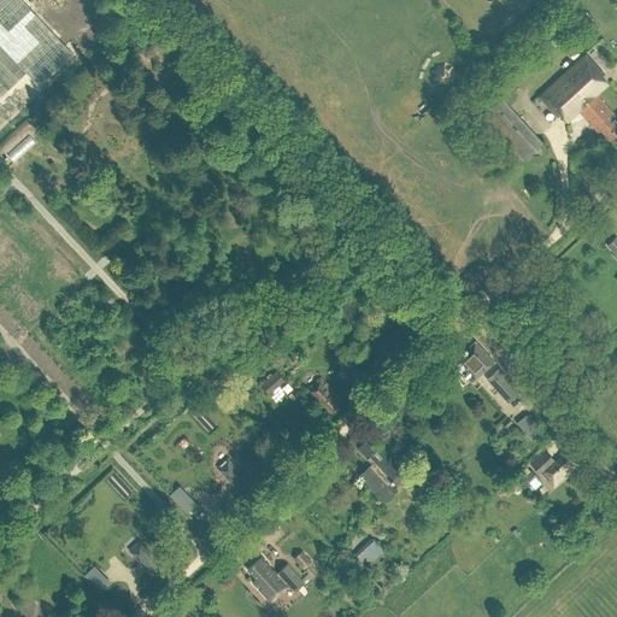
[(40,87),(74,54),(21,0),(0,0),(0,97),(25,72),(40,87)]
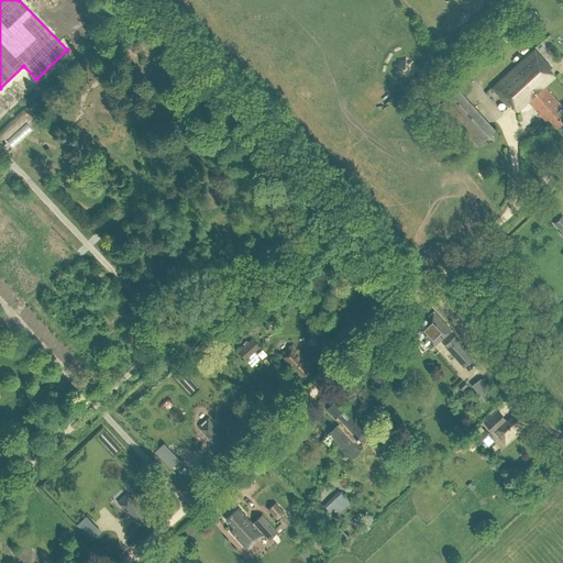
[(556,128),(562,121),(562,111),(560,109),(562,106),(562,105),(544,86),(554,76),(549,70),(550,68),(532,50),(493,87),(517,112),(528,102),(545,121),(548,119),(556,128)]
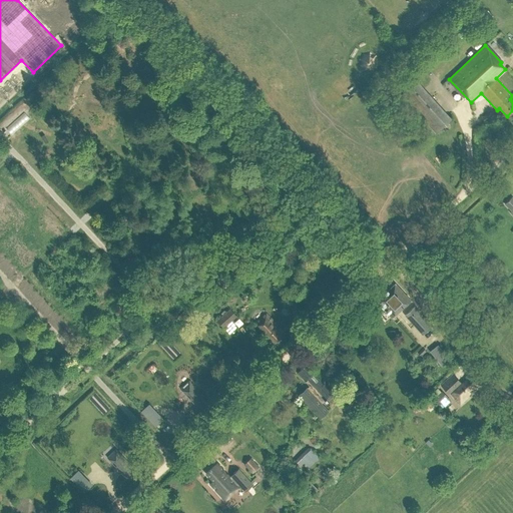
[(436,134),(452,120),(417,80),(401,94),(436,134)]
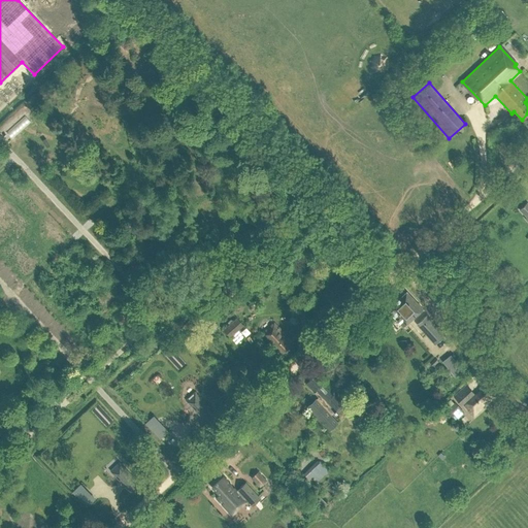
[(504,113),(495,121),(499,126),(508,118),(504,113)]
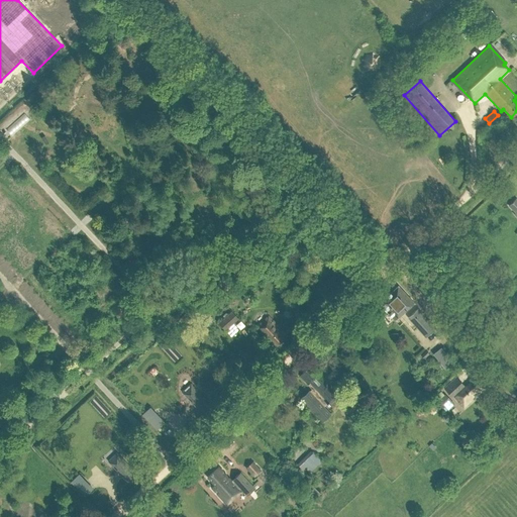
[(516,199),(515,198),(508,205),(515,212),(514,214),(516,217),(516,199)]
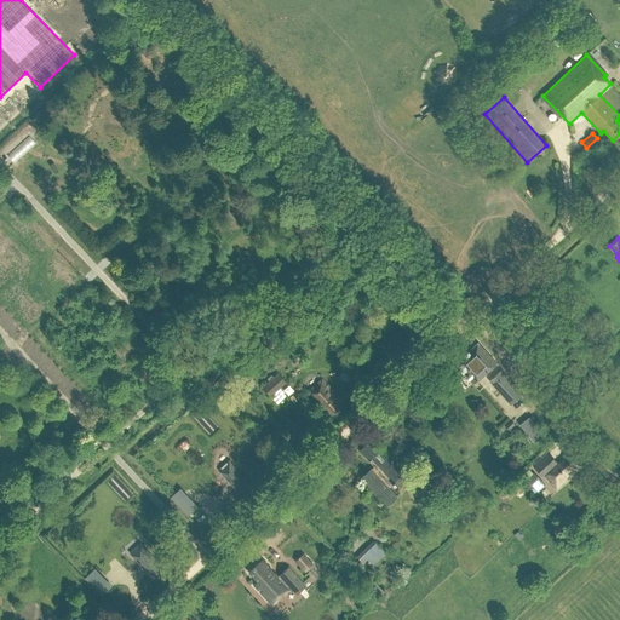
[(478,342),(452,367),(448,371),(455,378),(463,371),(474,382),(497,361),(478,342)]
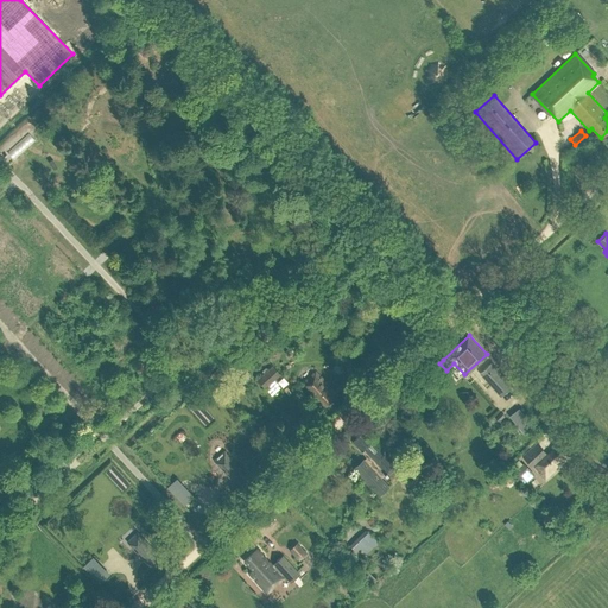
[(499,397),(512,386),(492,362),(475,377),(485,387),(488,384),(499,397)]
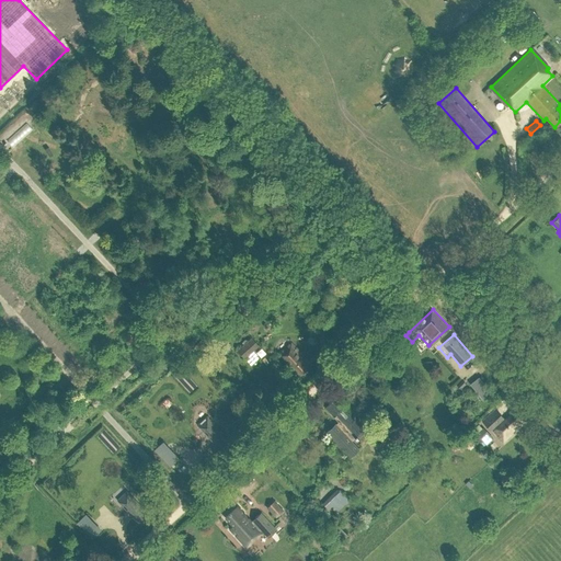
[(244,357),(258,345),(251,338),(238,350),(244,357)]
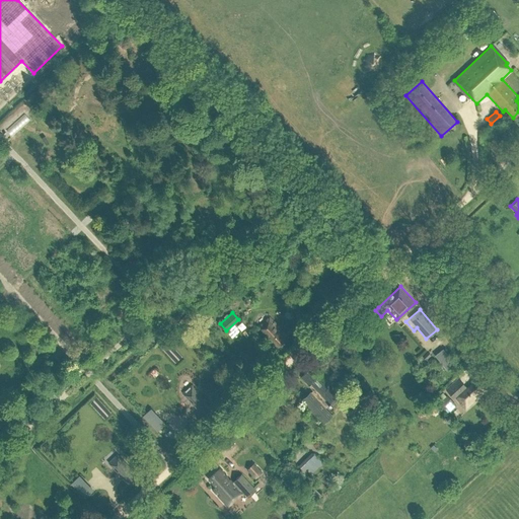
[(277,347),(287,338),(268,317),(258,326),(277,347)]
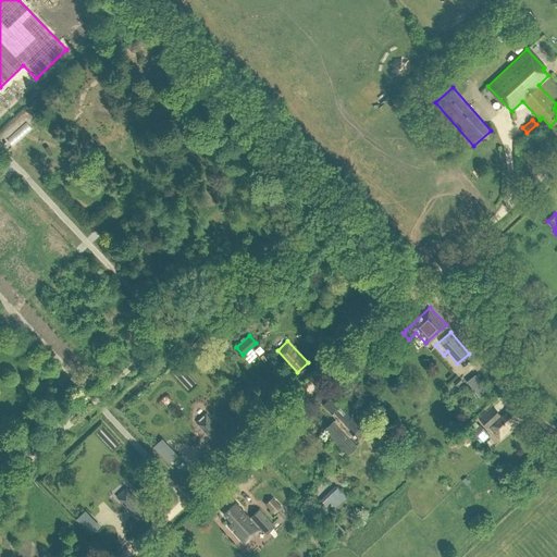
[(475,374),(467,381),(480,397),(487,391),(475,374)]
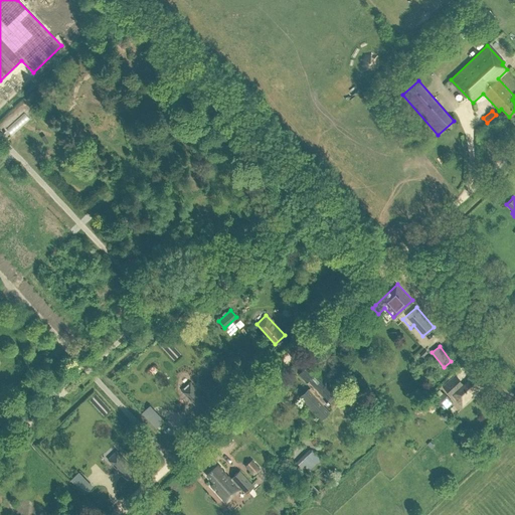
[(423,349),(418,353),(422,357),(427,353),(423,349)]
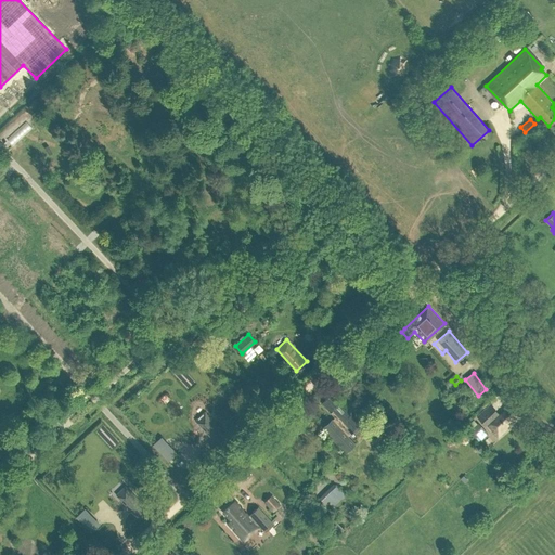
[(162,382),(153,389),(160,401),(170,391),(162,382)]
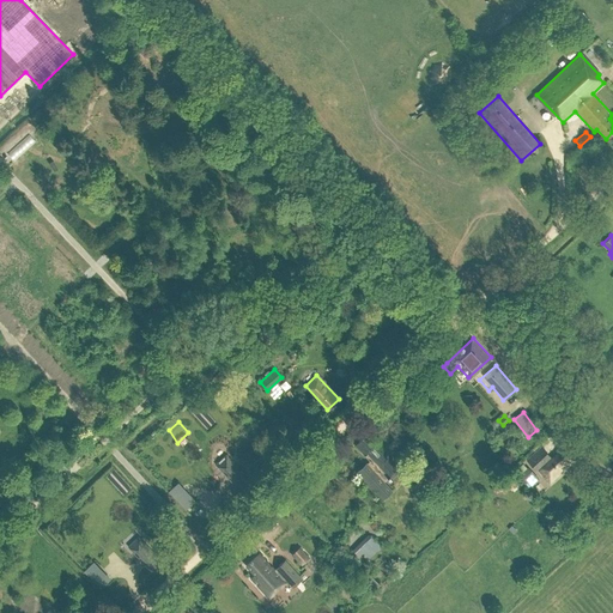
[(371,459),(356,473),(382,501),(393,490),(384,481),(390,475),(401,465),(392,455),(389,457),(368,434),(354,445),(365,456),(368,454),(371,459)]
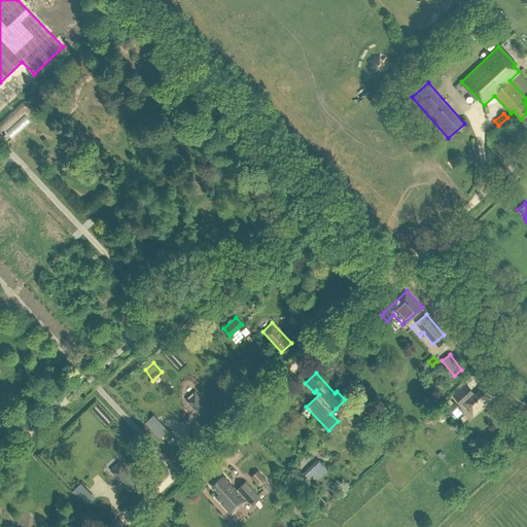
[(465,384),(453,395),(460,403),(472,392),(465,384)]
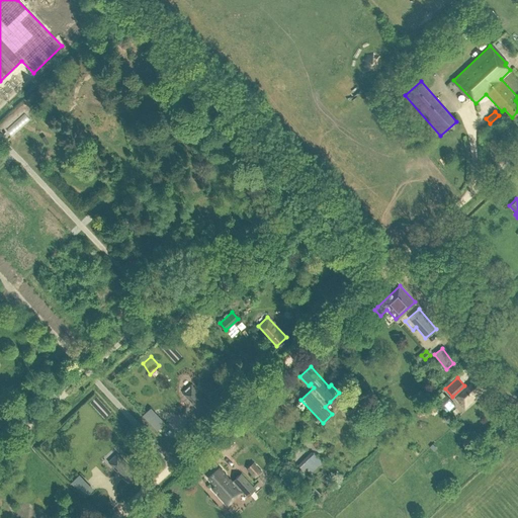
[(454,398),(455,400),(464,409),(485,390),(476,379),(475,378),(454,398)]
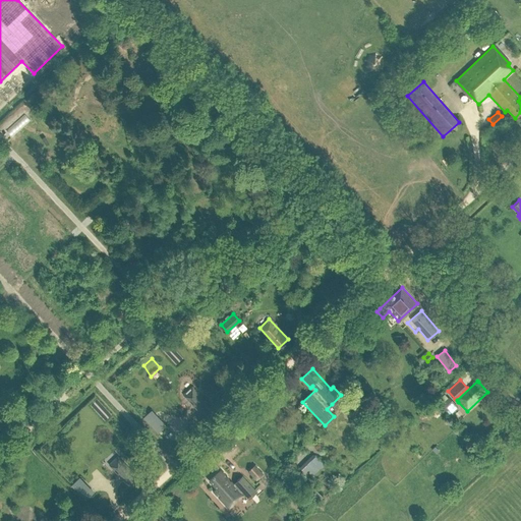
[(192,387),(183,394),(185,396),(184,396),(204,417),(212,410),(192,387)]
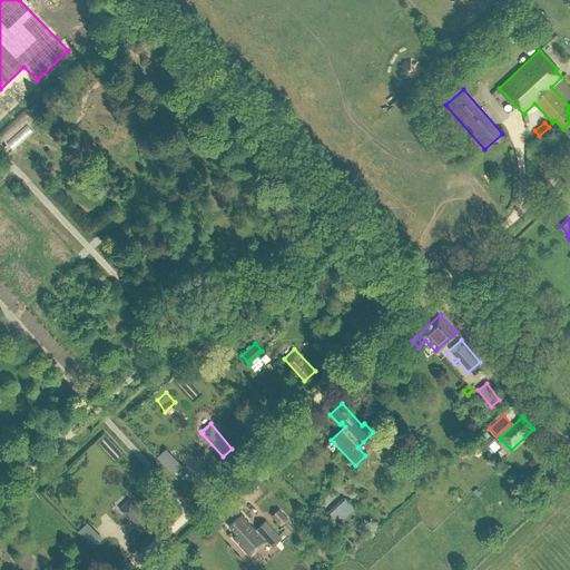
[(487,431),(479,438),(482,442),(483,441),(490,435),(487,431)]
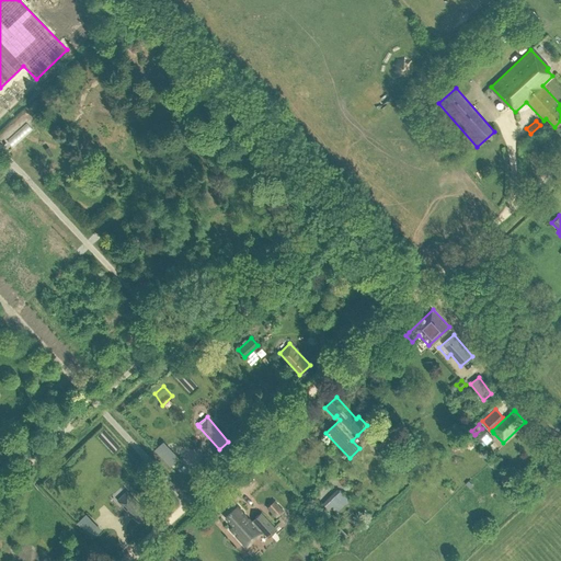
[(476,434),(481,441),(489,434),(482,427),(482,428),(476,434)]
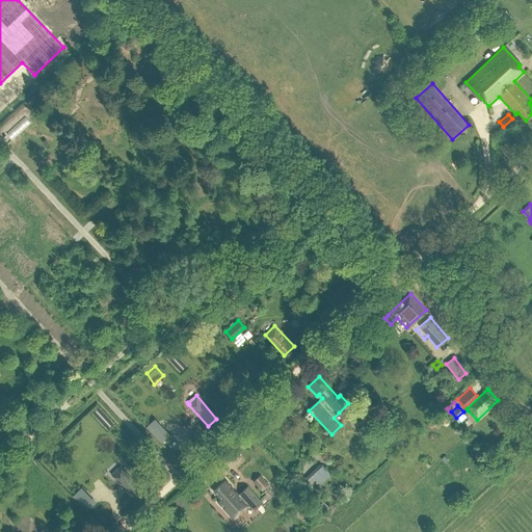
[(320,463),(302,481),(304,483),(311,489),(320,481),(320,482),(329,474),(328,473),(322,466),(320,463)]
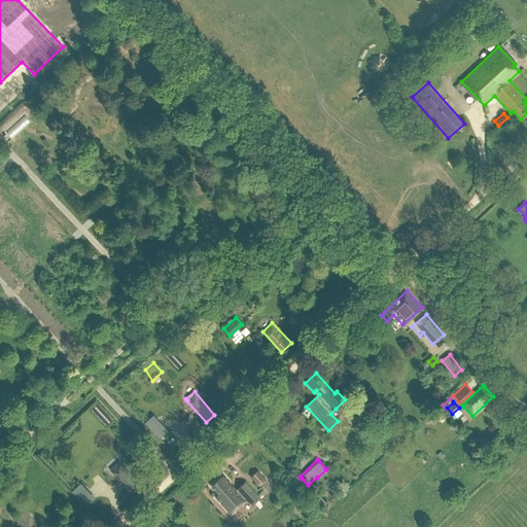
[(119,460),(109,469),(131,492),(139,485),(132,478),(134,476),(119,460)]
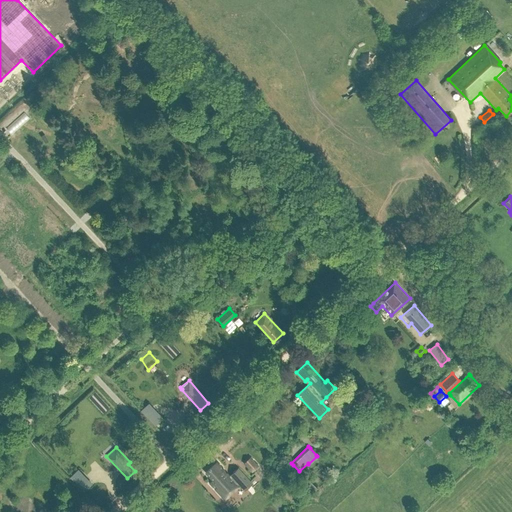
[(243,463),(252,471),(257,466),(249,457),(243,463)]
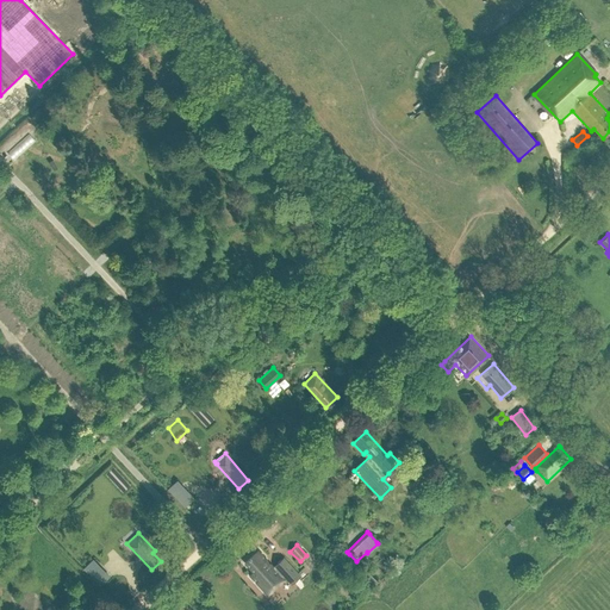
[(254,554),(244,562),(254,572),(250,574),(267,595),(273,589),(277,584),(278,585),(284,579),(282,578),(284,576),(291,584),(300,576),(284,558),(274,566),(273,567),(268,562),(268,564),(266,561),(267,561),(257,551),(254,554)]
